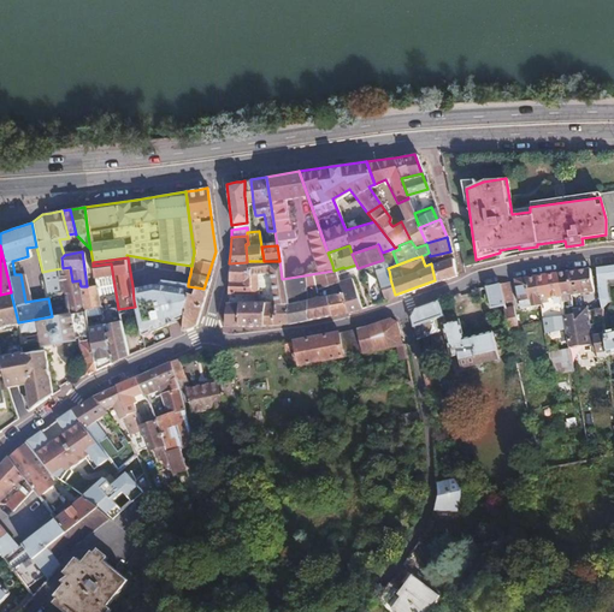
[(454,275),(452,259),(431,263),(435,280),(448,277),(454,275)]
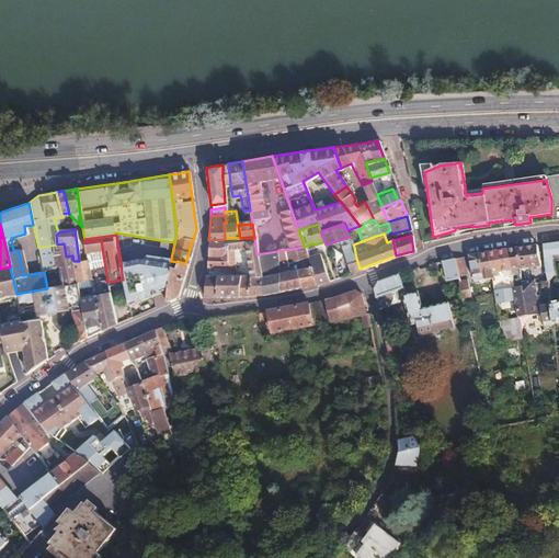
[(232,269),(232,250),(246,250),(248,269),(249,276),(249,277),(260,276),(259,269),(257,259),(257,254),(254,238),(240,238),(225,238),(225,239),(208,240),(206,268),(232,269)]
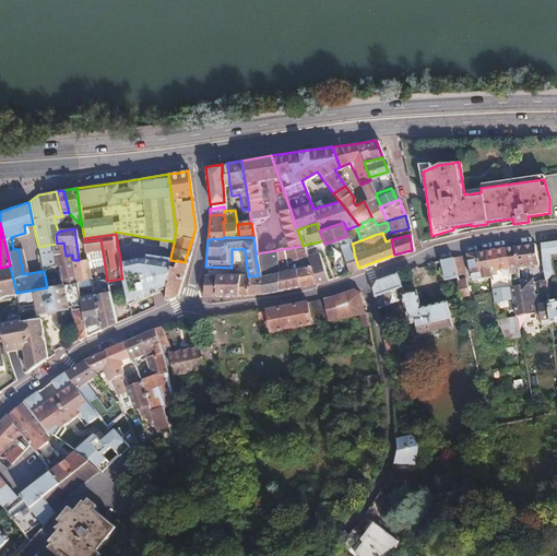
[(556,237),(538,240),(541,255),(544,275),(550,270),(548,251),(552,251),(553,255),(556,253),(556,237)]
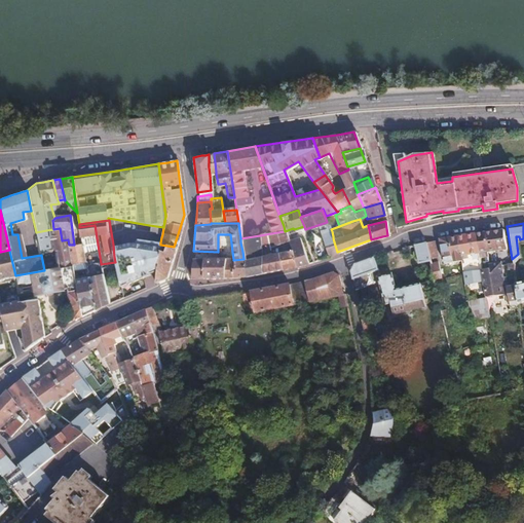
[(101,263),(95,225),(79,227),(81,243),(82,243),(84,260),(85,265),(101,263)]
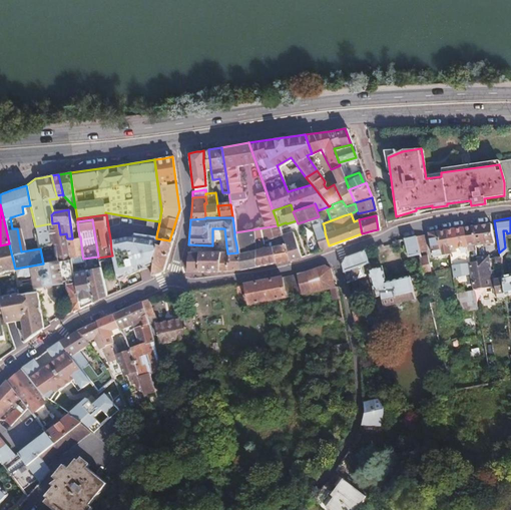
[(158,228),(159,221),(145,219),(144,226),(158,228)]
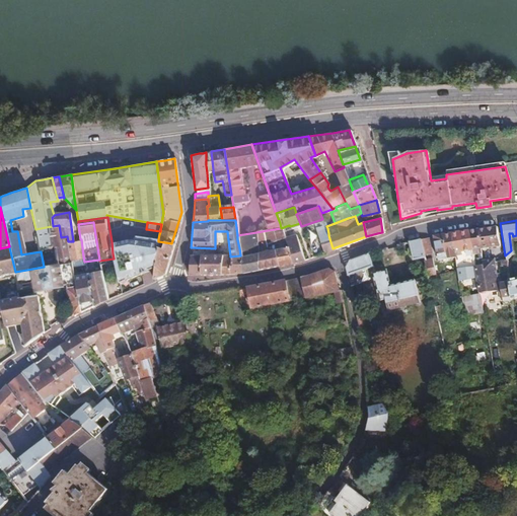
[(498,242),(496,224),(468,228),(471,246),(498,242)]
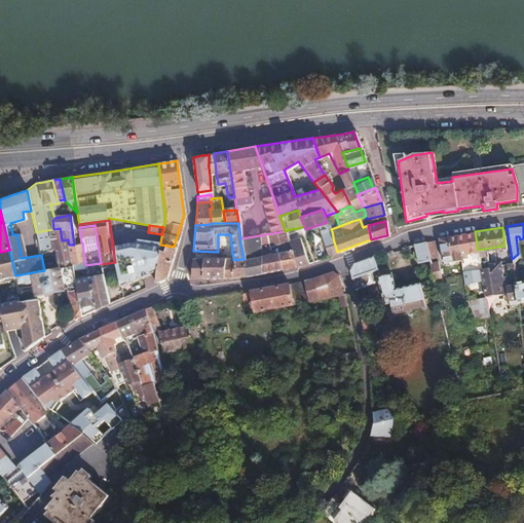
[(69,245),(68,239),(62,240),(60,228),(53,229),(46,230),(49,250),(55,249),(59,267),(72,265),(71,262),(69,245)]
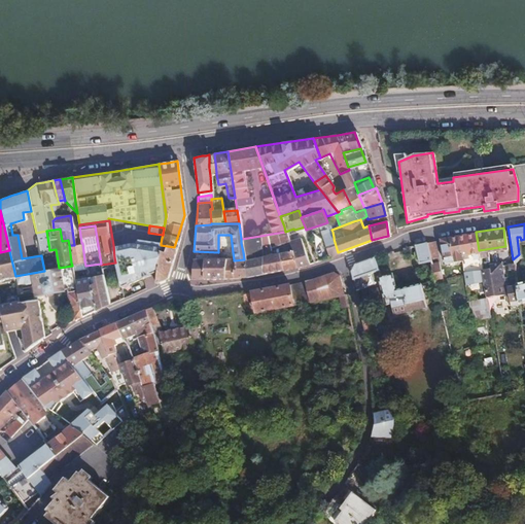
[(334,239),(334,237),(333,232),(331,230),(330,229),(319,232),(327,255),(338,252),(334,239)]
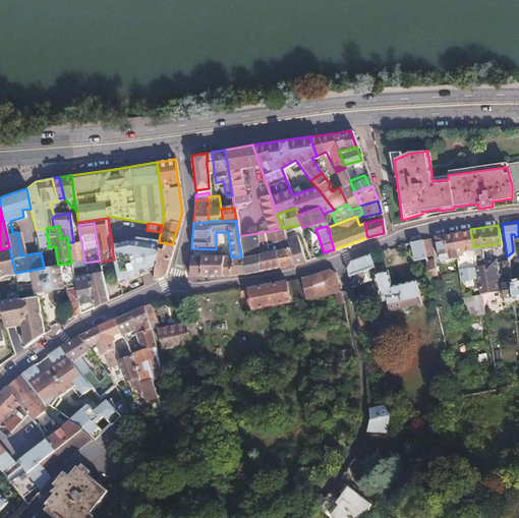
[(285,238),(282,229),(269,231),(271,242),(285,238)]
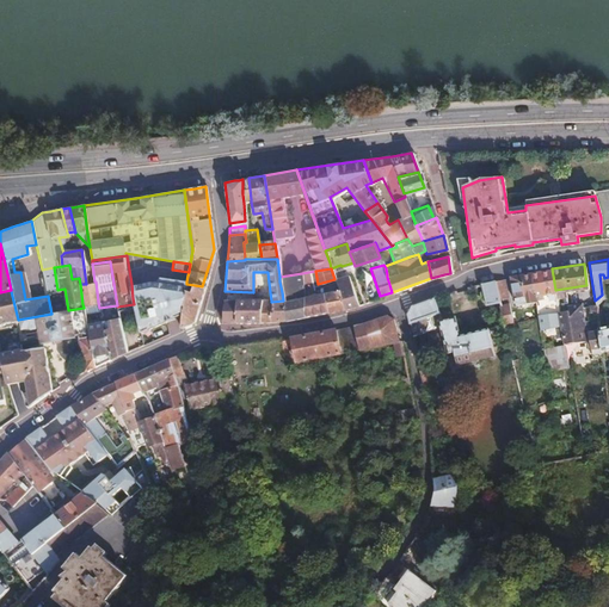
[(555,290),(552,268),(531,272),(536,299),(541,328),(561,323),(559,309),(555,290)]
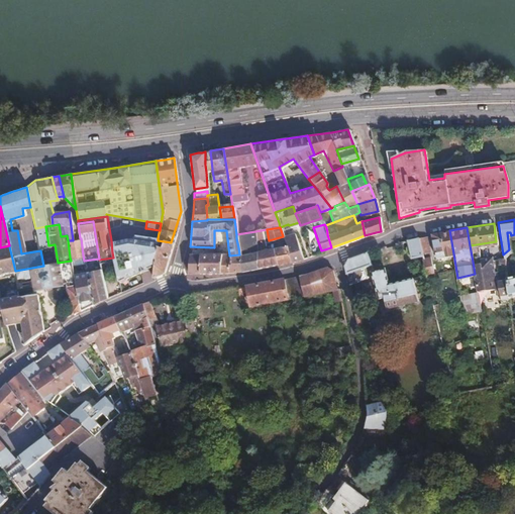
[(453,253),(449,230),(432,232),(435,250),(439,249),(440,251),(442,251),(443,255),(453,253)]
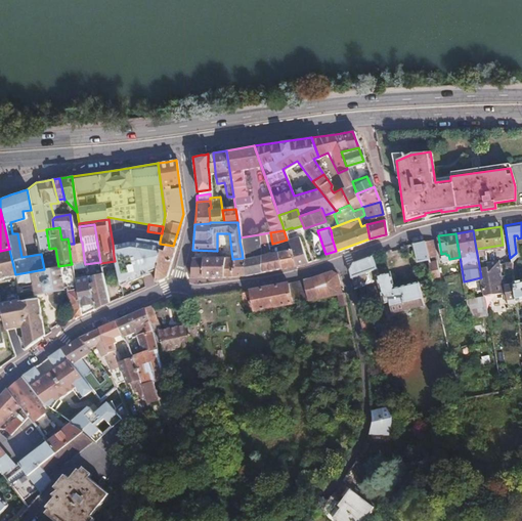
[(305,261),(297,236),(287,240),(290,248),(291,250),(295,260),(295,264),(296,263),(305,261)]
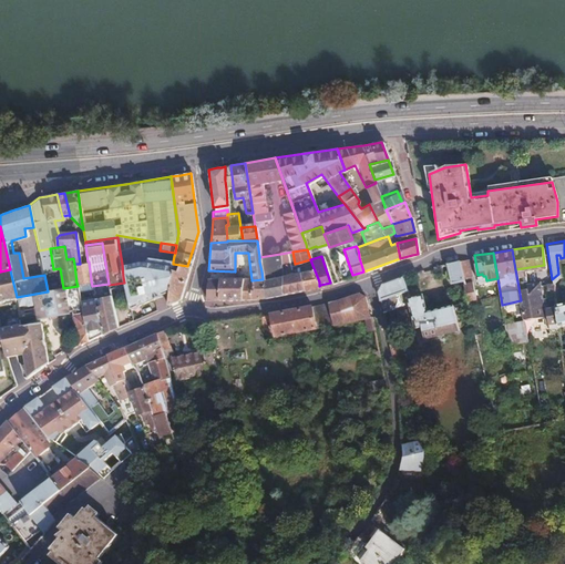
[(478,299),(468,256),(458,258),(462,278),(468,300),(478,299)]
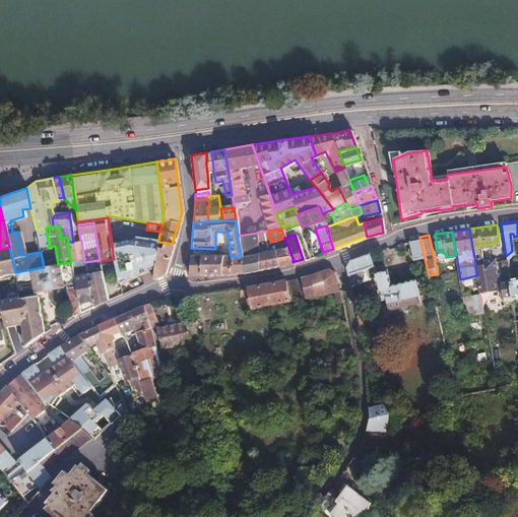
[(424,255),(419,237),(408,240),(412,258),(424,255)]
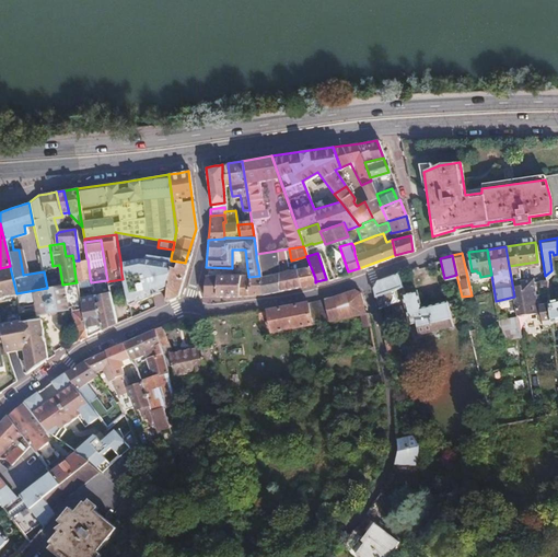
[(166,289),(171,260),(171,258),(159,256),(150,257),(149,256),(120,260),(121,274),(123,279),(127,308),(166,289)]
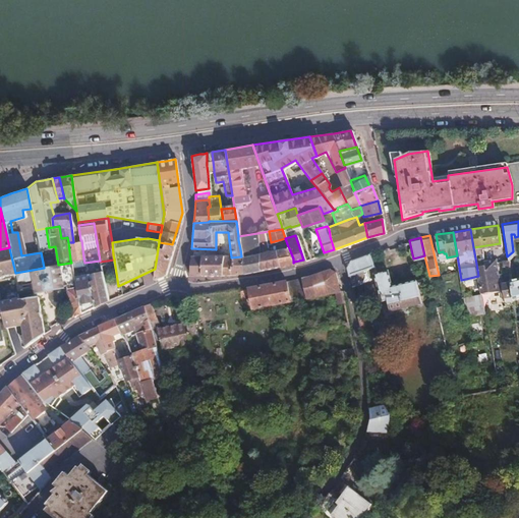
[(256,249),(255,238),(238,240),(240,249),(241,256),(256,253),(256,249)]
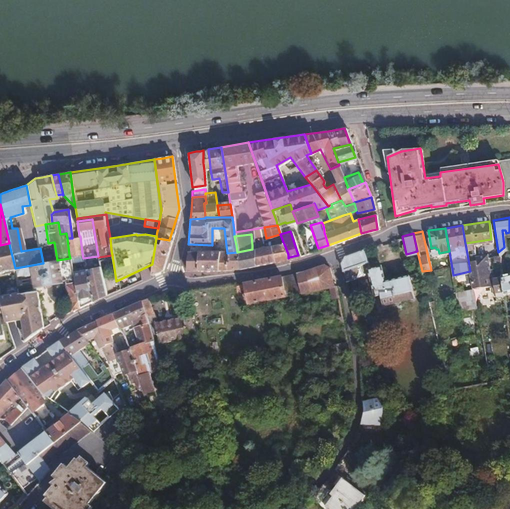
[(82,253),(80,236),(72,238),(67,238),(69,255),(82,253)]
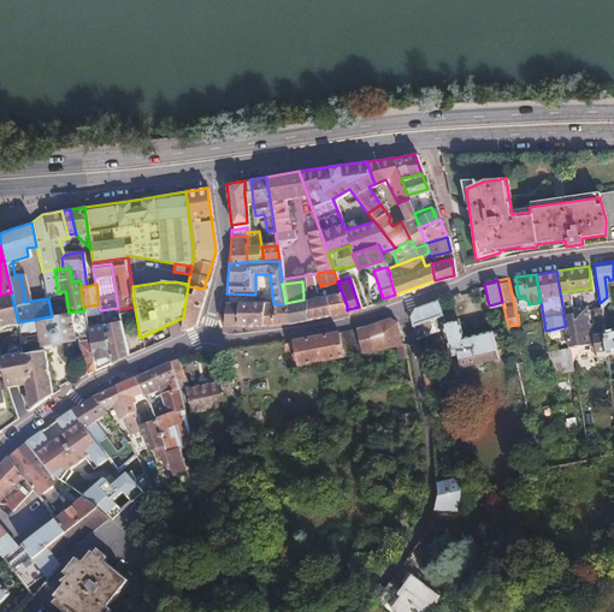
[(194,325),(204,292),(204,289),(188,286),(183,318),(181,331),(194,325)]
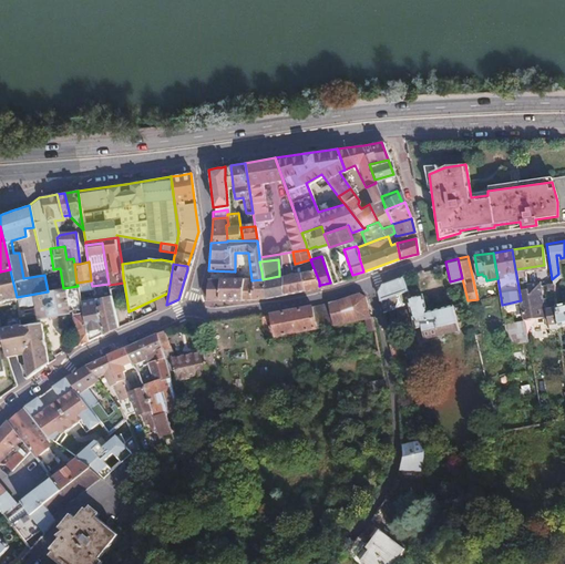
[(319,282),(315,270),(314,268),(291,274),(296,290),(314,287),(319,286),(319,282)]
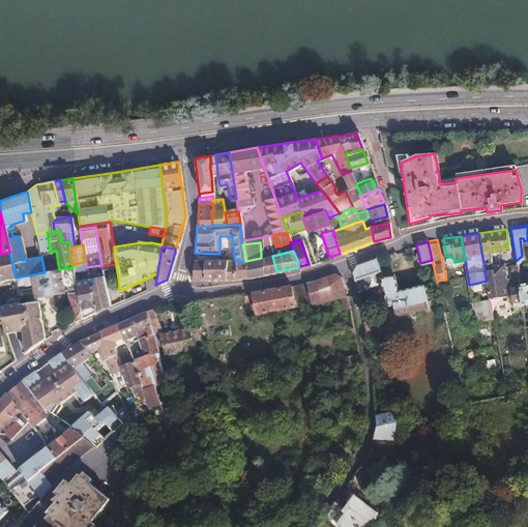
[(16,277),(9,253),(0,255),(0,282),(16,280),(16,277)]
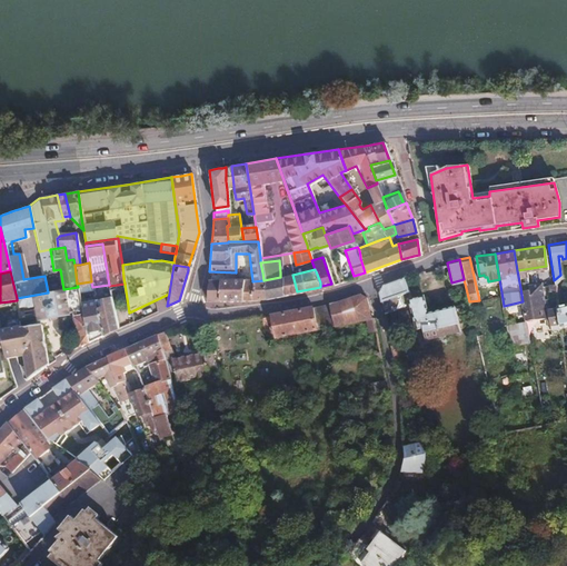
[(297,291),(292,275),(280,277),(281,295),(288,294),(297,291)]
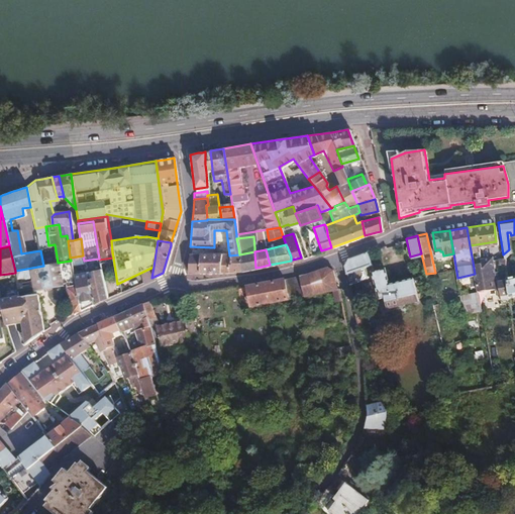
[(363,265),(371,263),(367,249),(346,257),(343,263),(343,266),(347,283),(352,281),(366,276),(363,265)]
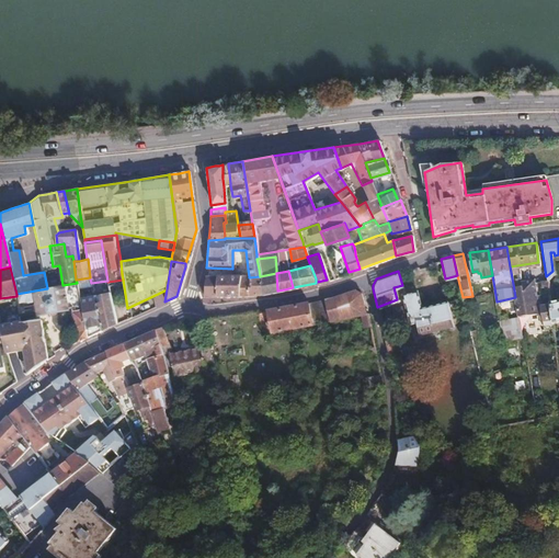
[(277,291),(276,273),(260,276),(260,294),(277,291)]
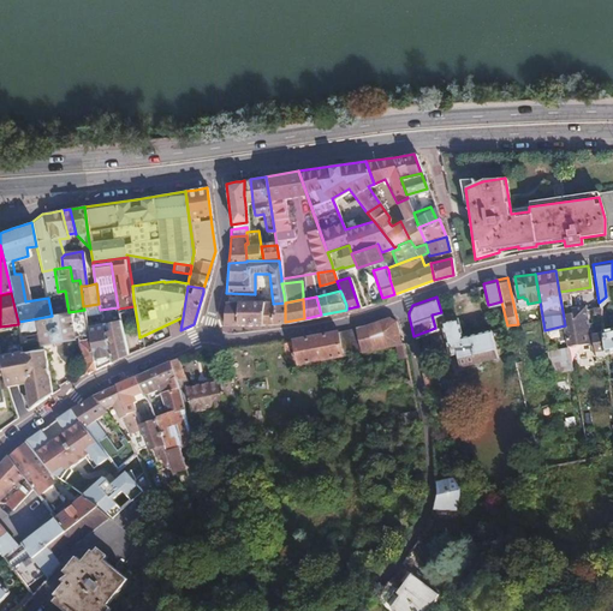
[(237,324),(238,303),(225,303),(224,324),(237,324)]
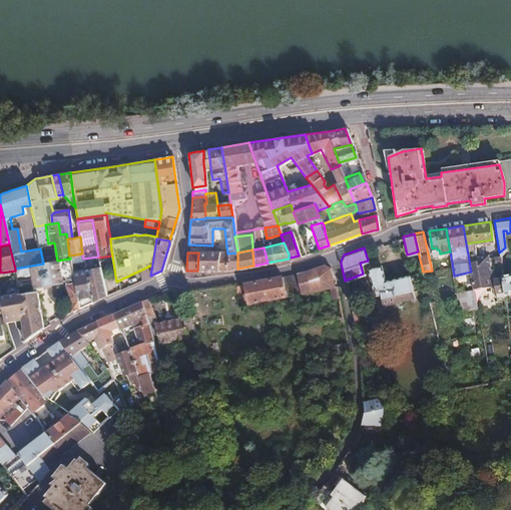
[(217,271),(217,252),(198,252),(197,271),(213,271),(217,271)]
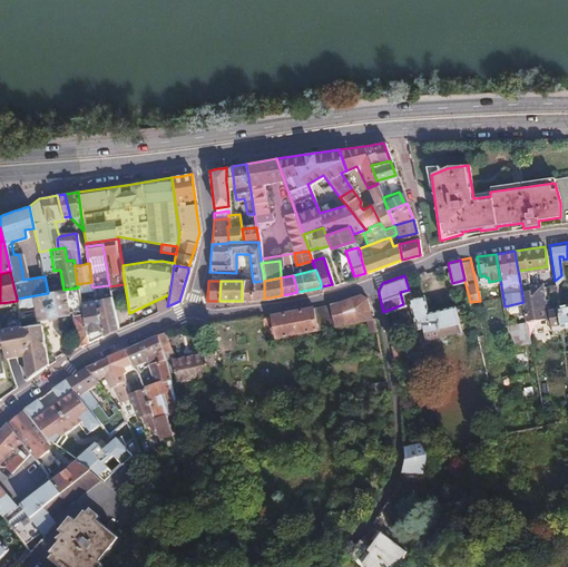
[(252,300),(253,282),(253,281),(242,281),(242,301),(243,301),(252,300)]
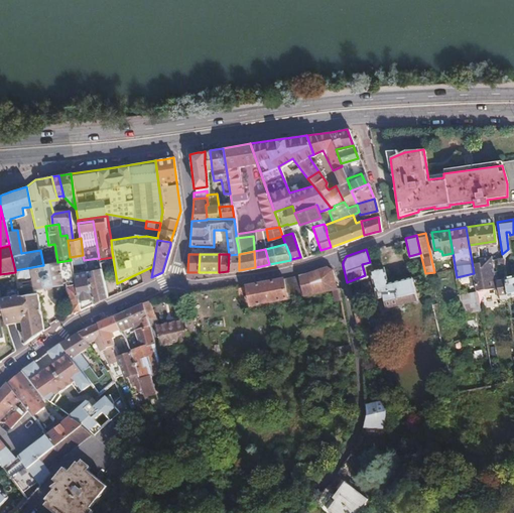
[(239,270),(239,254),(229,255),(228,271),(239,270)]
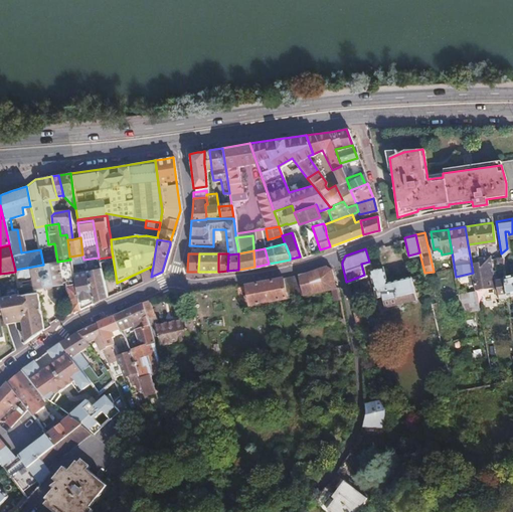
[(494,289),(490,260),(490,258),(490,254),(477,257),(478,260),(471,261),(473,273),(477,292),(494,289)]
